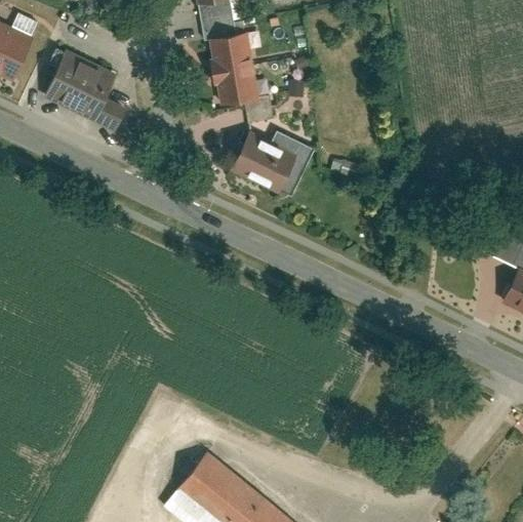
[(196,0),(198,9),(231,3),(230,0),(196,0)]
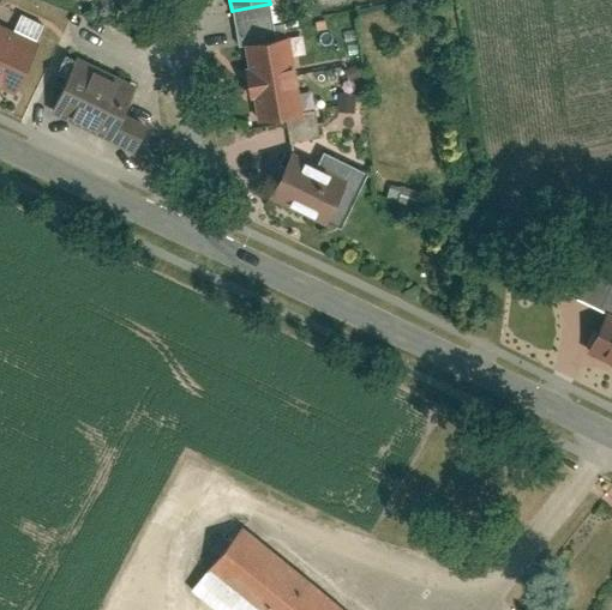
[(0,28),(0,92),(17,101),(42,47),(0,28)]
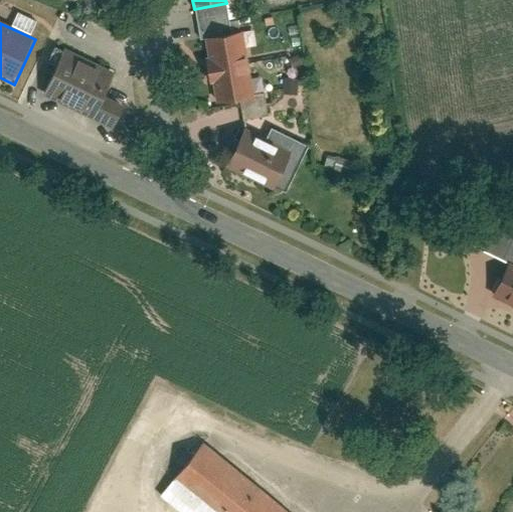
[(242,33),(203,40),(208,72),(248,65),(242,33)]
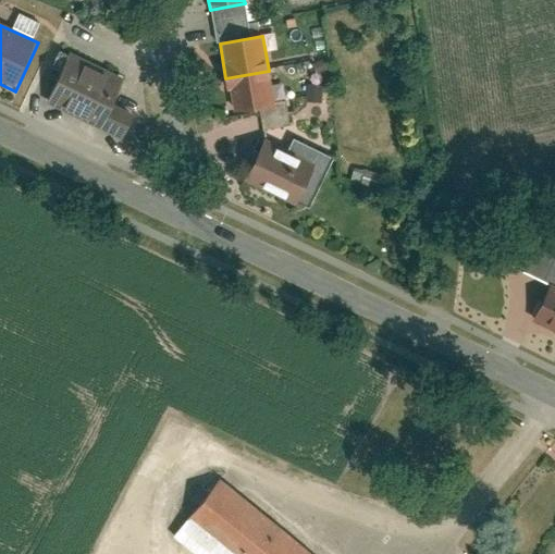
[(72,57),(49,106),(103,131),(125,82),(72,57)]
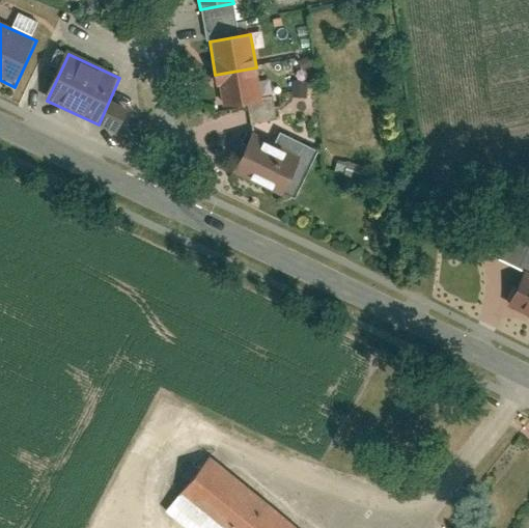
[(256,67),(215,75),(221,108),(262,101),(256,67)]
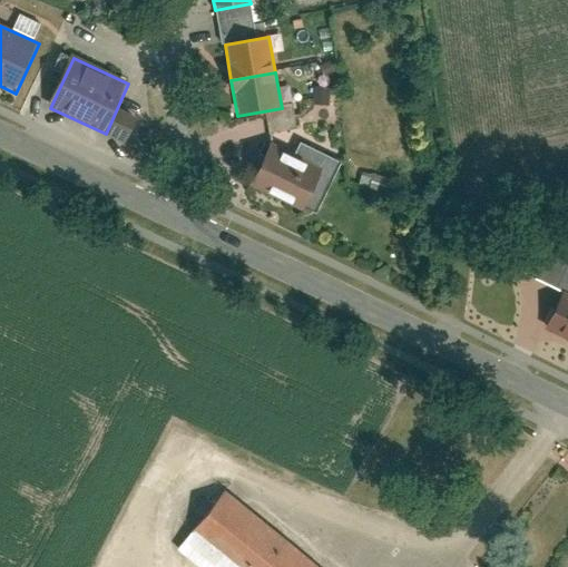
[(272,142),(251,186),(315,217),(342,160),(300,140),(294,153),(272,142)]
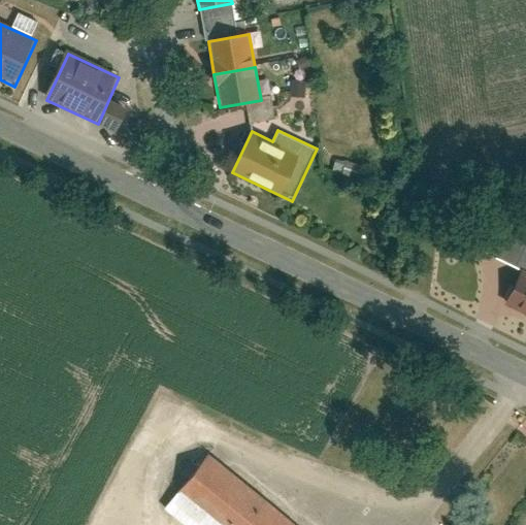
[(525,261),(506,303),(525,313),(525,261)]
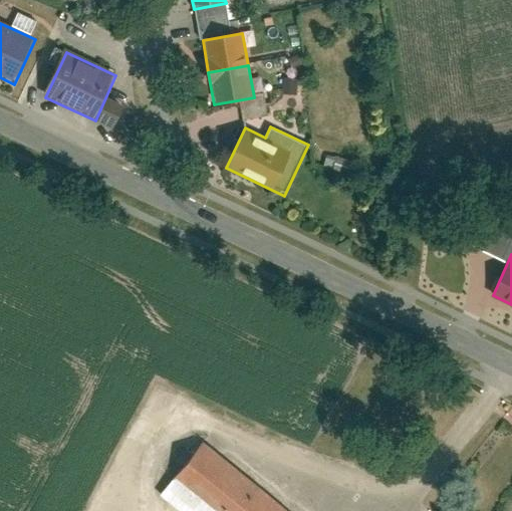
[(286,510),(188,431),(145,483),(179,510),(286,510)]
